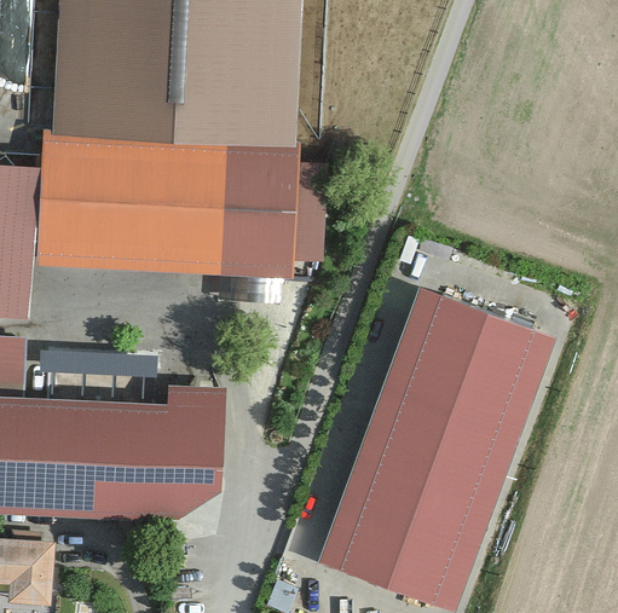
[(0,77),(30,80),(35,0),(0,0),(0,77)]
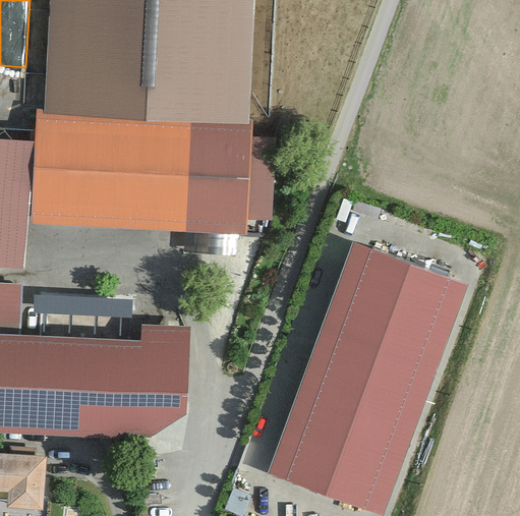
[(43,0),(38,113),(177,122),(178,115),(247,120),(253,0),(43,0)]
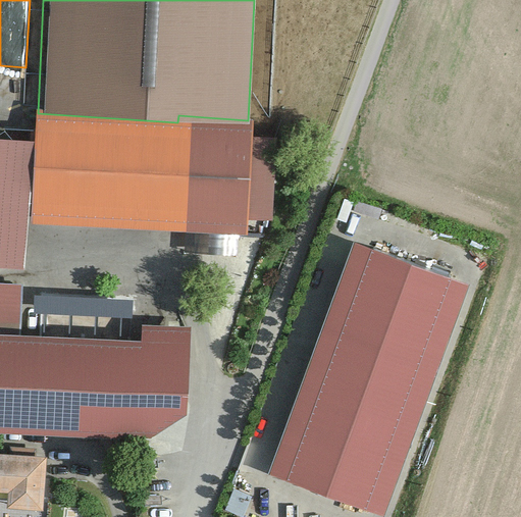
[(38,113),(36,146),(31,225),(244,239),(245,218),(269,220),(275,138),(247,136),(248,120),(178,115),(177,122),(38,113)]
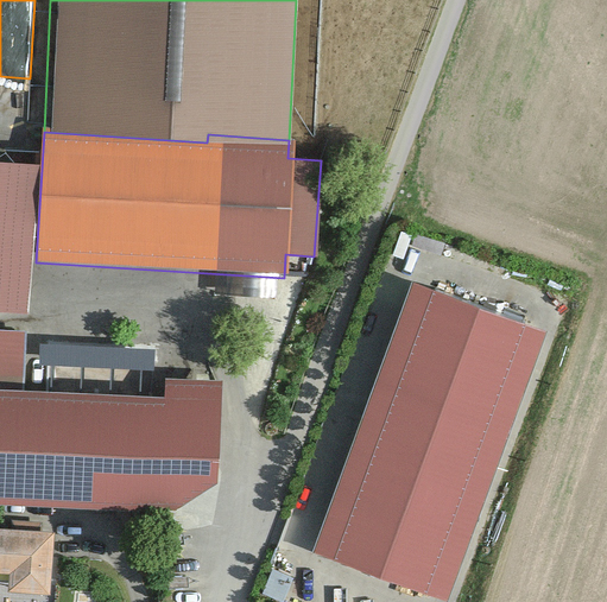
[(42,170),(0,166),(0,314),(32,316),(36,263),(42,170)]
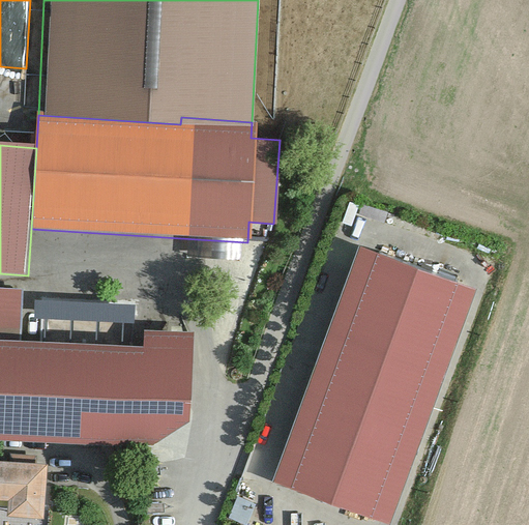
[(472,291),(356,249),(270,483),(382,524),(385,524),(472,291)]
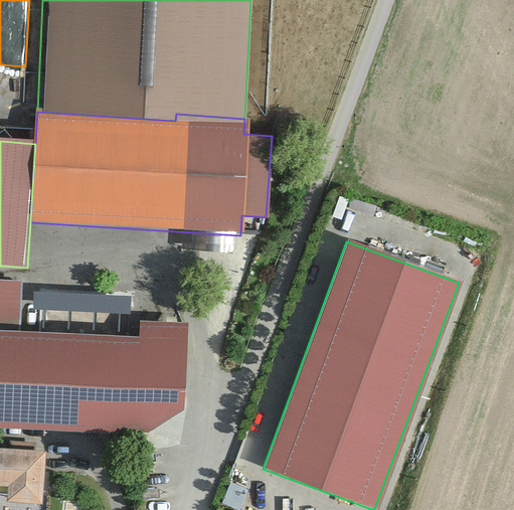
[(0,423),(144,433),(180,407),(184,325),(137,322),(137,335),(15,329),(15,317),(22,317),(23,288),(0,286),(0,423)]
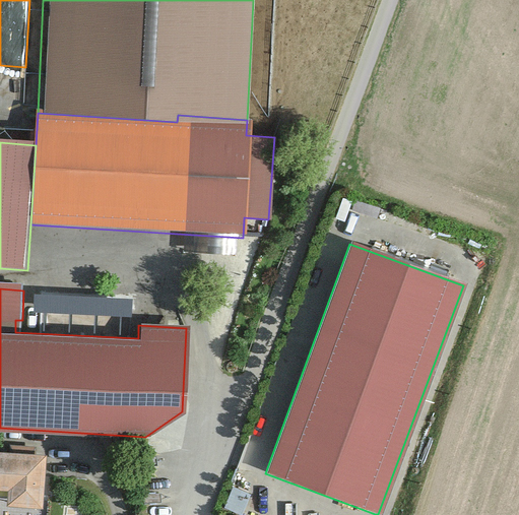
[(39,455),(0,453),(0,487),(4,488),(3,505),(37,507),(39,455)]
